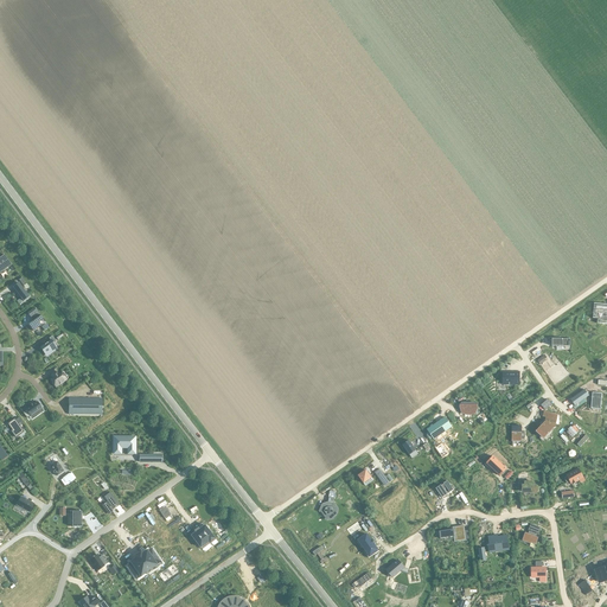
[(0,272),(12,264),(5,255),(0,257),(0,272)]
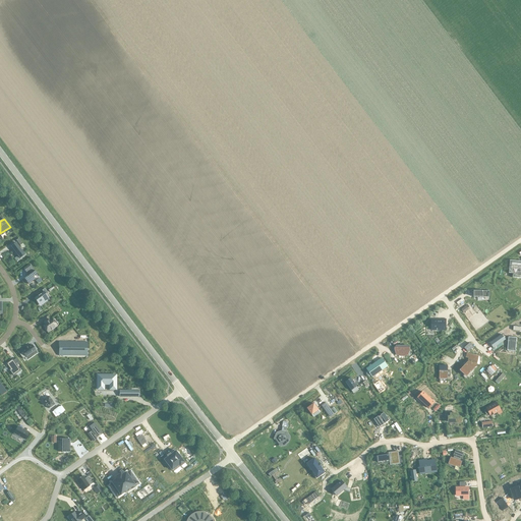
[(24,254),(15,242),(11,246),(20,258),(24,254)]
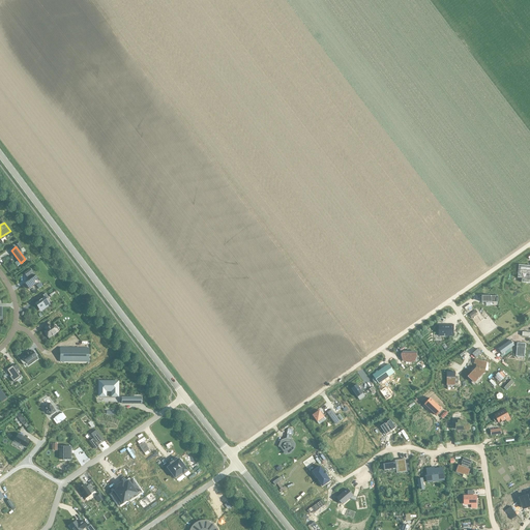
[(529,266),(519,265),(518,277),(522,277),(522,283),(529,283),(529,266)]
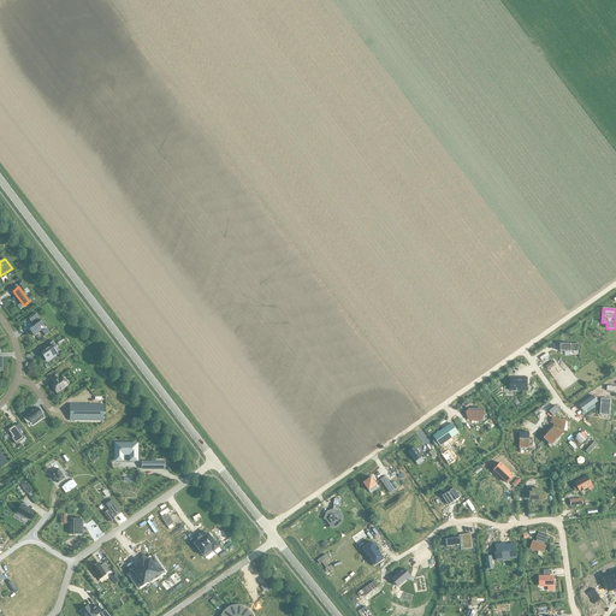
[(36,324),(29,330),(34,336),(46,327),(37,314),(29,319),(31,323),(34,321),(36,324)]
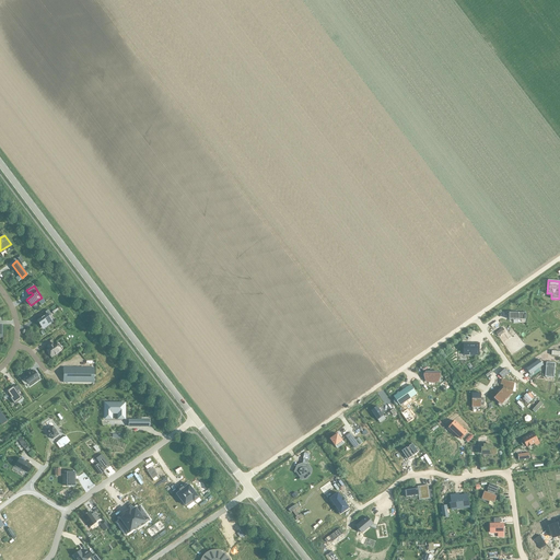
[(47,314),(44,316),(42,318),(37,321),(43,327),(51,321),(49,317),(51,315),(48,310),(45,312),(47,314)]
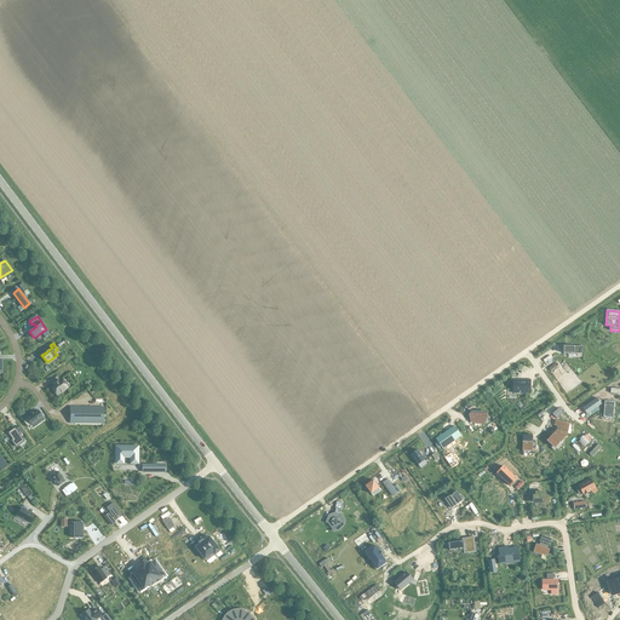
[(69,386),(64,379),(61,383),(58,380),(52,384),(55,386),(52,389),(55,391),(53,391),(56,395),(57,395),(69,386)]
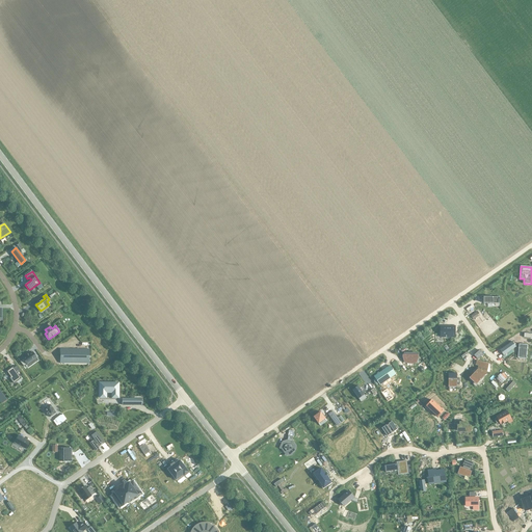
[(444,335),(444,338),(455,338),(455,326),(441,326),(441,335),(444,335)]
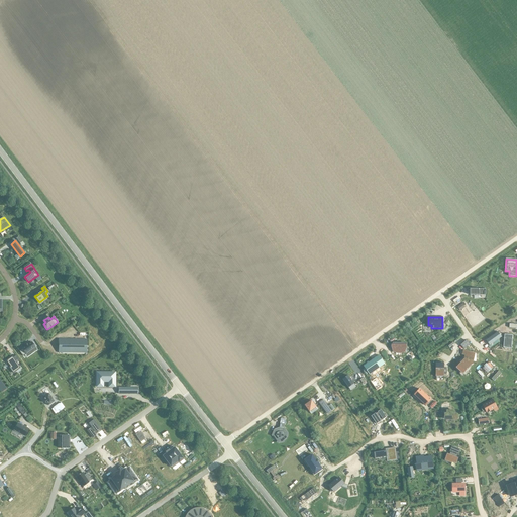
[(498,331),(486,340),(490,345),(502,337),(498,331)]
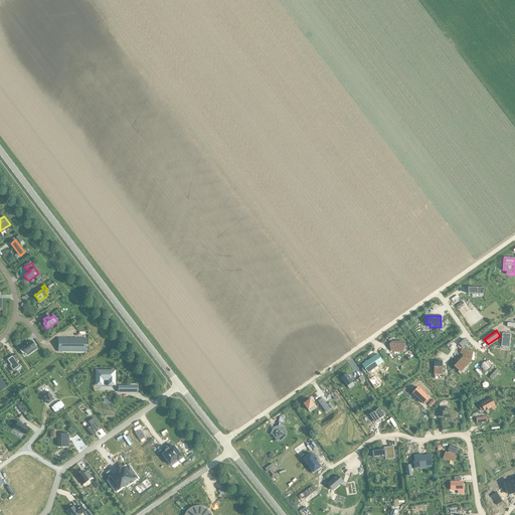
[(503,333),(502,346),(510,347),(511,334),(503,333)]
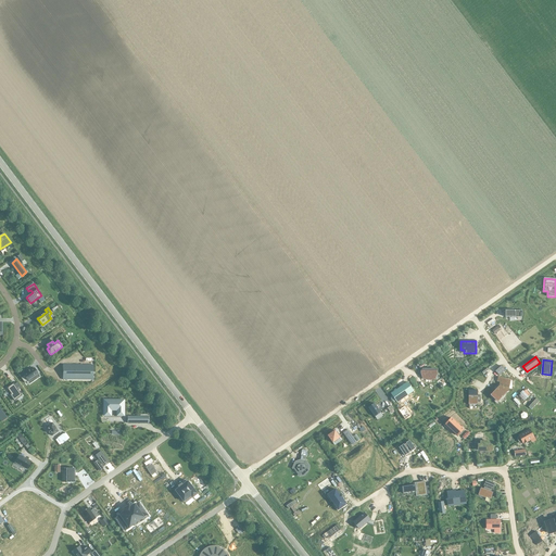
[(63,365),(63,378),(91,378),(91,373),(93,373),(93,365),(78,365),(78,367),(76,366),(76,365),(63,365)]
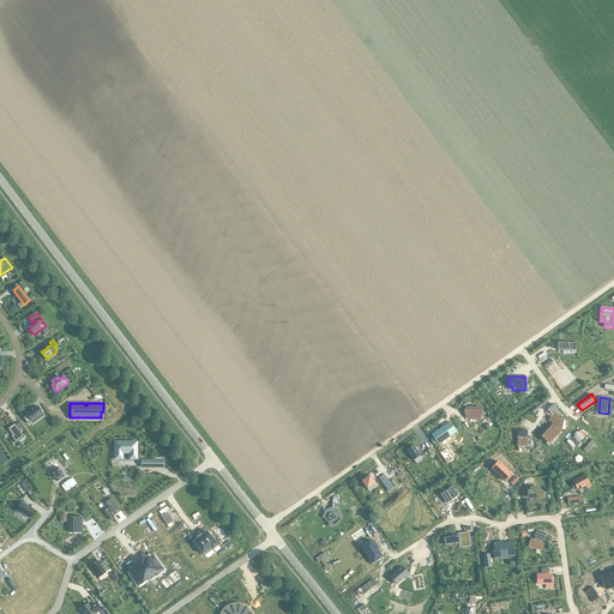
[(554,404),(548,410),(552,415),(558,409),(554,404)]
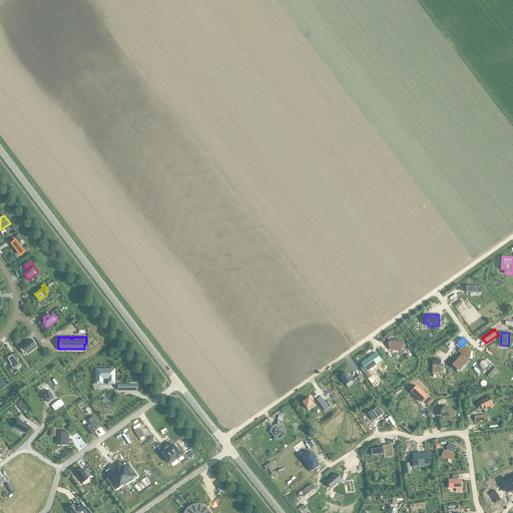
[(22,347),(19,349),(23,354),(25,352),(26,352),(29,350),(30,352),(34,350),(32,348),(35,346),(31,340),(28,342),(28,341),(24,344),(24,345),(22,346),(22,347)]
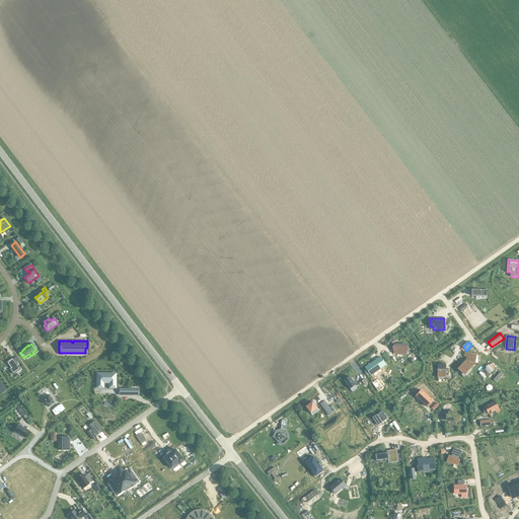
[(406,345),(394,345),(395,346),(395,353),(406,353),(406,346),(406,345)]
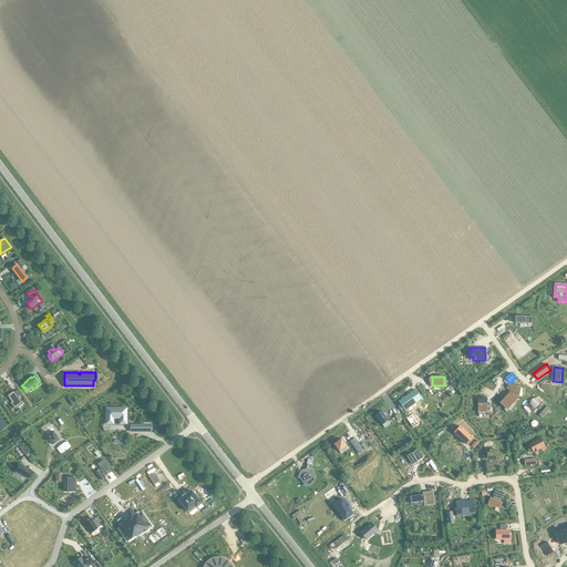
[(508,384),(507,389),(511,390),(509,394),(501,403),(508,410),(516,401),(519,399),(519,397),(521,388),(508,384)]
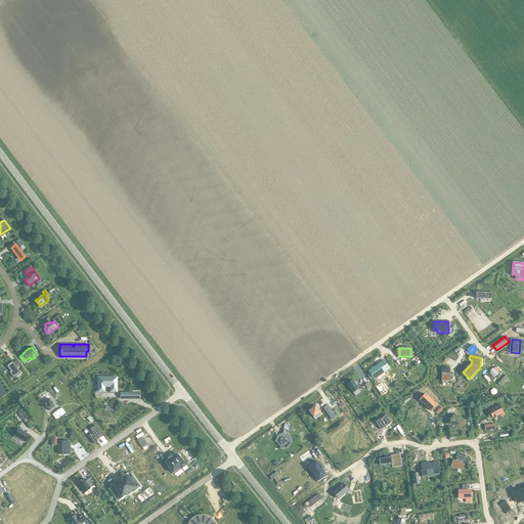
[(496,363),(501,367),(507,361),(501,357),(496,363)]
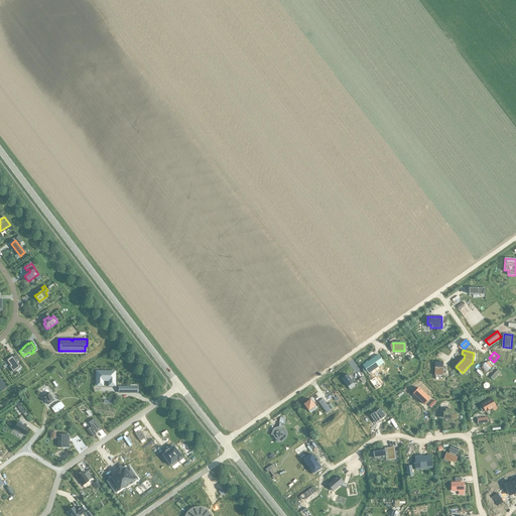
[(12,356),(6,360),(10,366),(9,366),(13,372),(20,367),(17,362),(20,360),(16,355),(13,357),(12,356)]
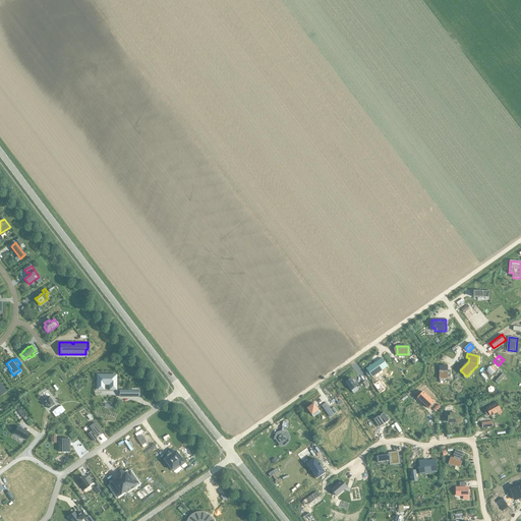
[(383,358),(367,369),(372,378),(388,366),(383,358)]
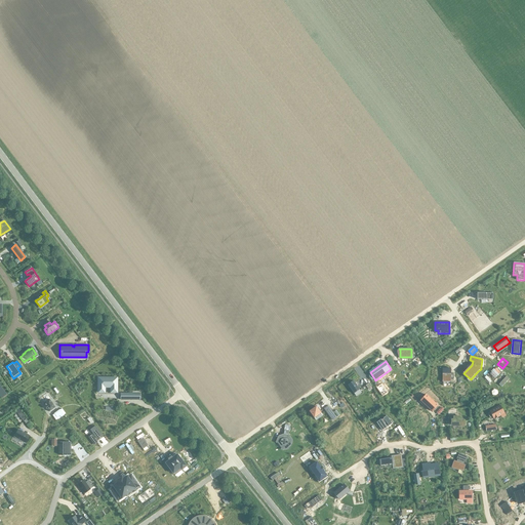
[(403,367),(397,372),(405,380),(410,375),(403,367)]
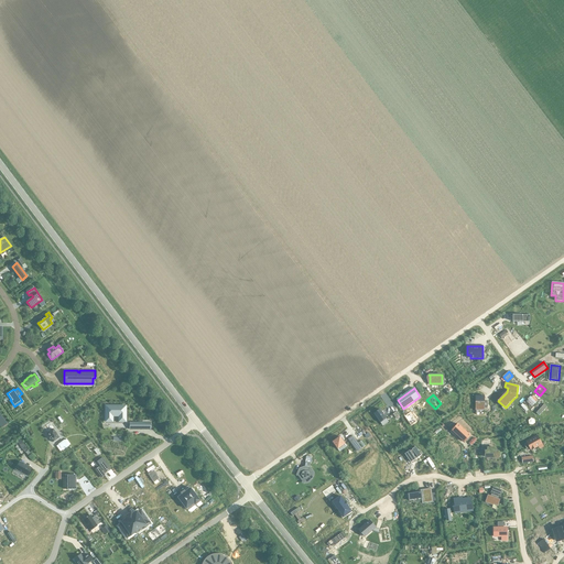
[(485,396),(476,396),(476,410),(485,410),(485,408),(487,408),(487,401),(485,401),(485,396)]
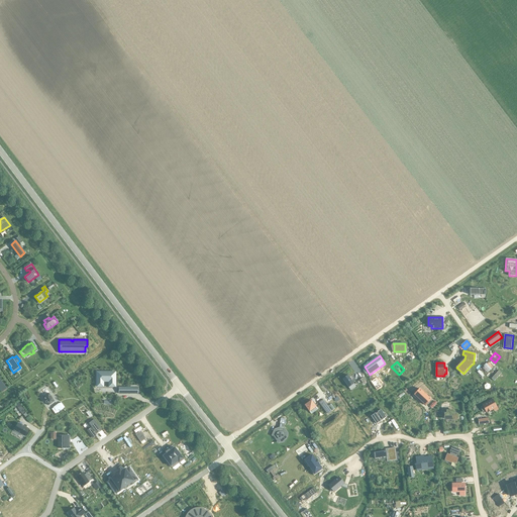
[(388,384),(394,380),(388,368),(382,372),(388,384)]
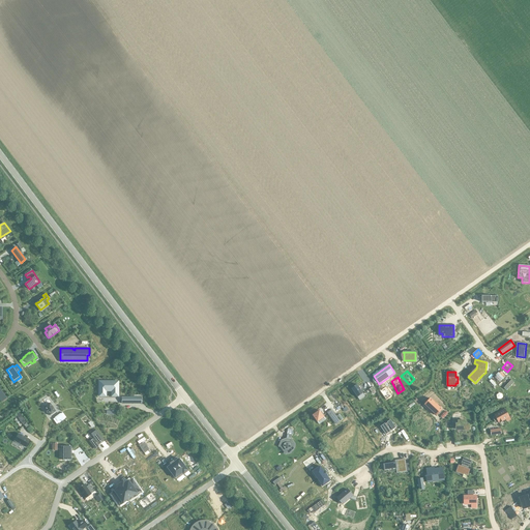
[(99,382),(99,396),(106,396),(106,391),(112,391),(112,396),(118,396),(118,382),(99,382)]
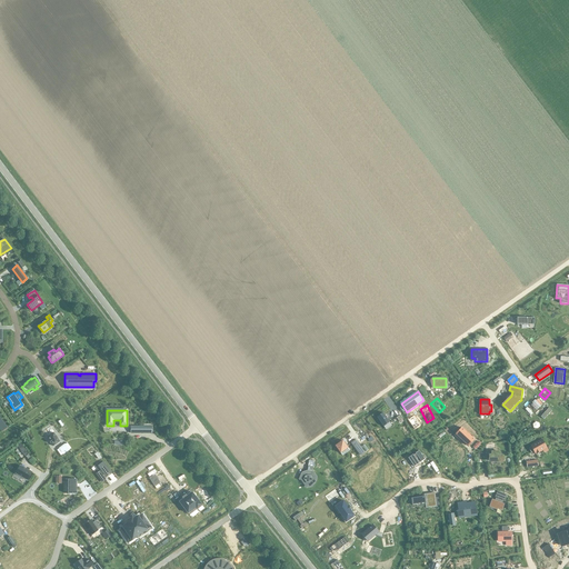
[(378,417),(383,427),(390,422),(383,412),(378,417)]
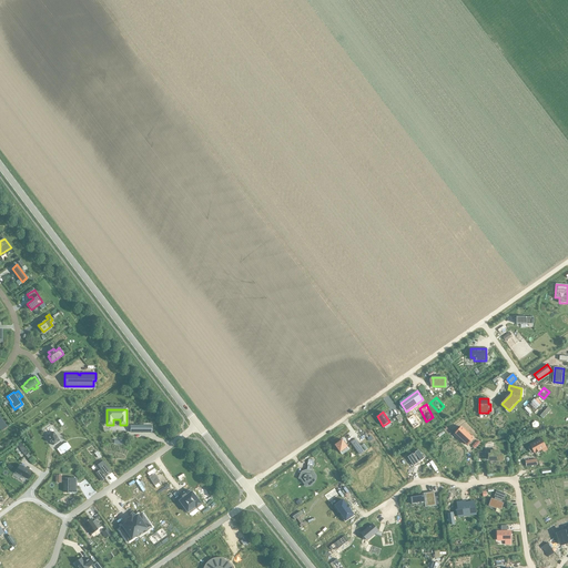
[(462,427),(456,434),(468,445),(474,439),(462,427)]
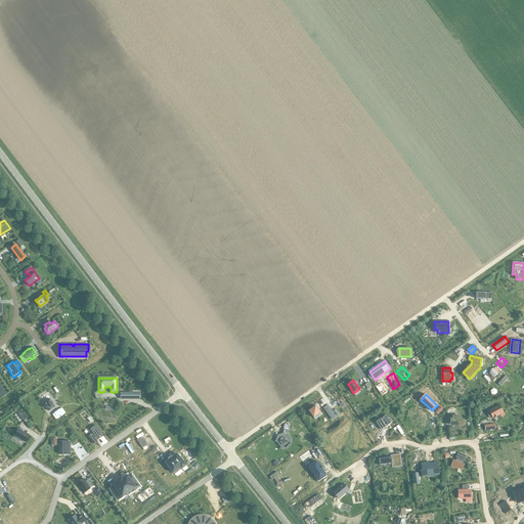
[(49,398),(43,402),(45,405),(45,406),(46,408),(47,408),(49,410),(55,406),(49,398)]
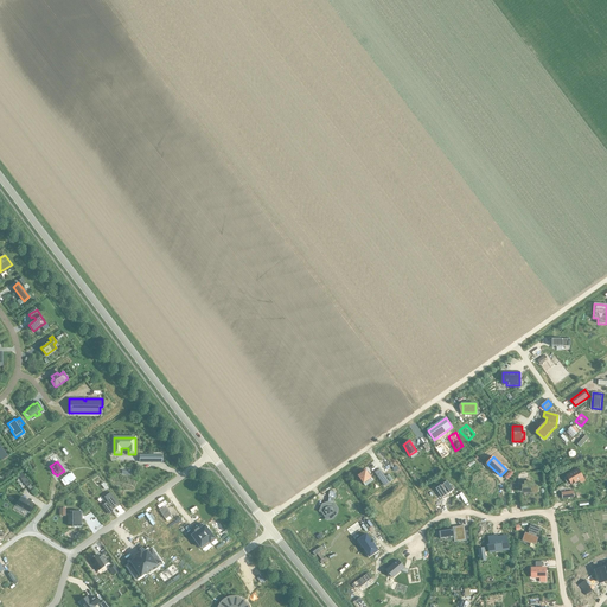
[(368,470),(359,475),(365,484),(372,478),(368,470)]
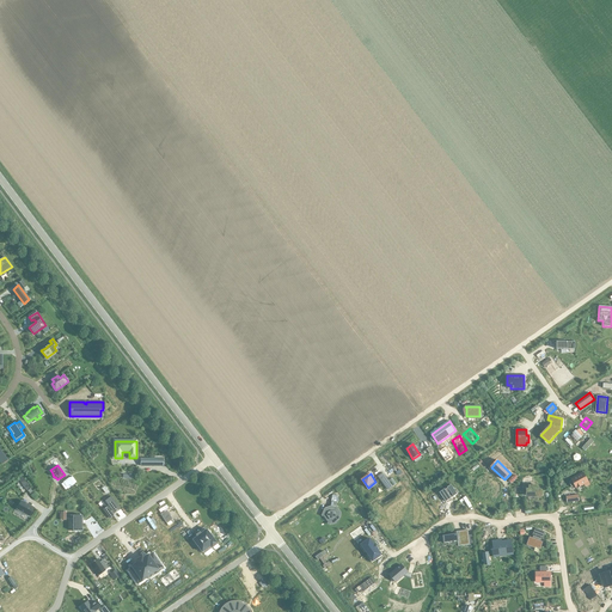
[(393,487),(392,487),(383,473),(379,476),(378,476),(389,490),(393,487)]
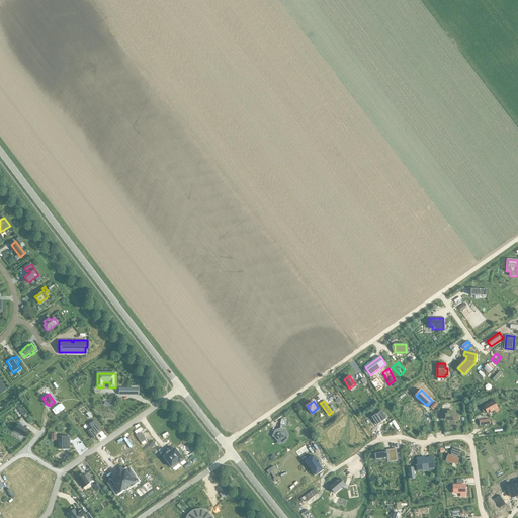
[(482,408),(484,412),(487,411),(488,414),(498,408),(494,401),(484,406),(485,407),(482,408)]
